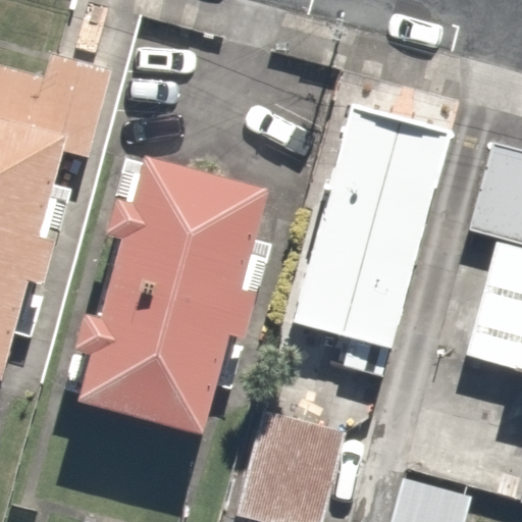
[(0,351),(50,138),(81,145),(99,70),(0,46),(0,351)]
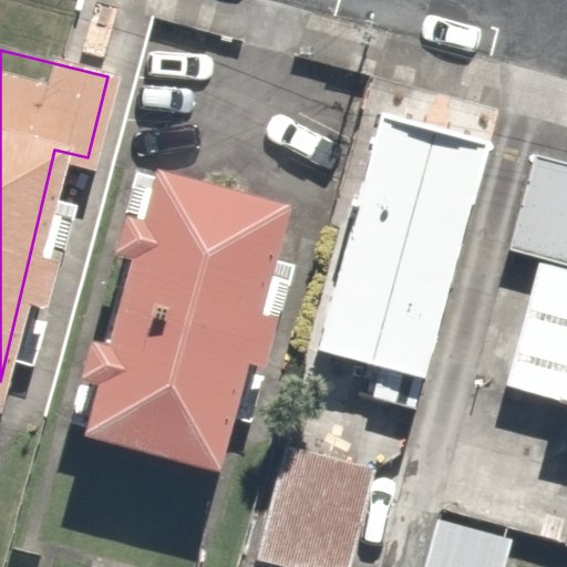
[(490,146),(380,116),(316,353),(424,383),(490,146)]
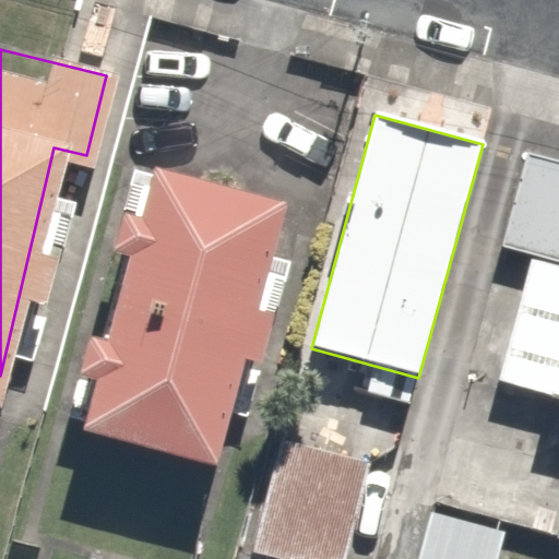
[(558,161),(527,153),(502,247),(532,254),(558,261),(558,161)]
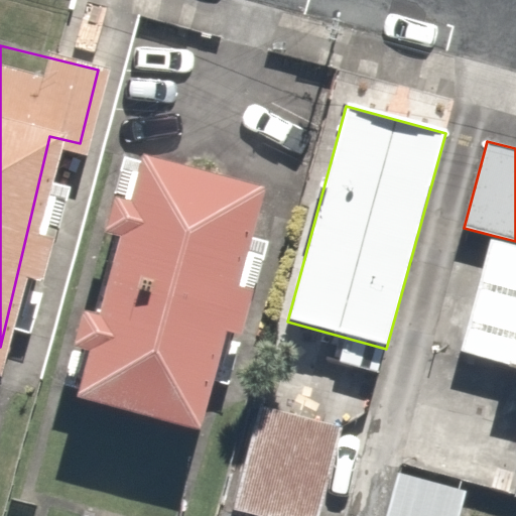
[(80,367),(70,407),(189,436),(199,396),(231,403),(268,249),(237,241),(249,194),(129,164),(119,205),(107,202),(96,246),(109,249),(92,316),(74,312),(61,363),(80,367)]
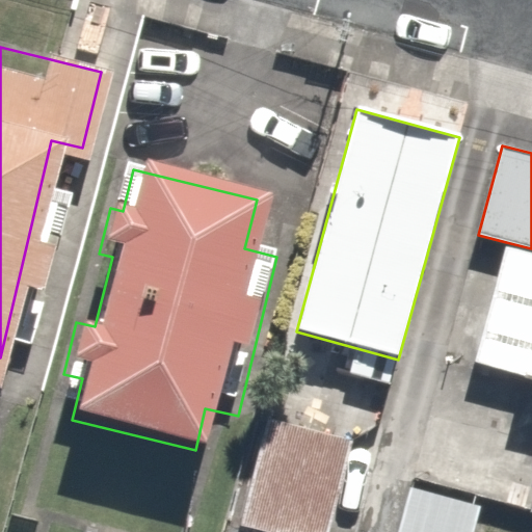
[(531,377),(531,248),(506,242),(475,362),(531,377)]
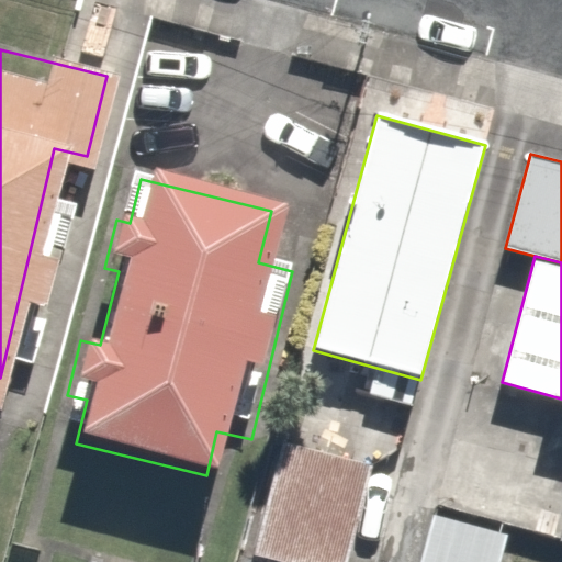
[(340,561),(369,451),(279,428),(248,546),(313,561),(340,561)]
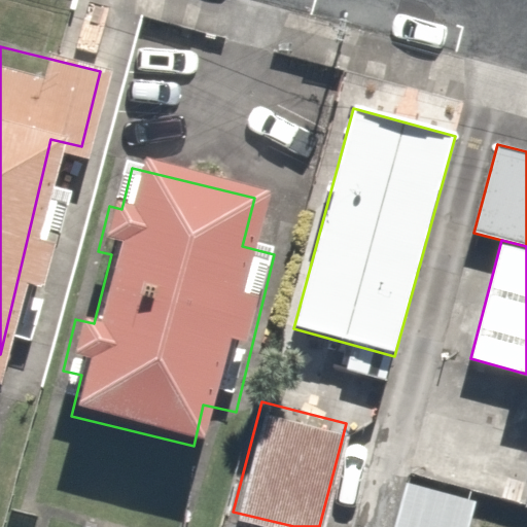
[(467,526),(477,489),(407,471),(393,526),(467,526)]
